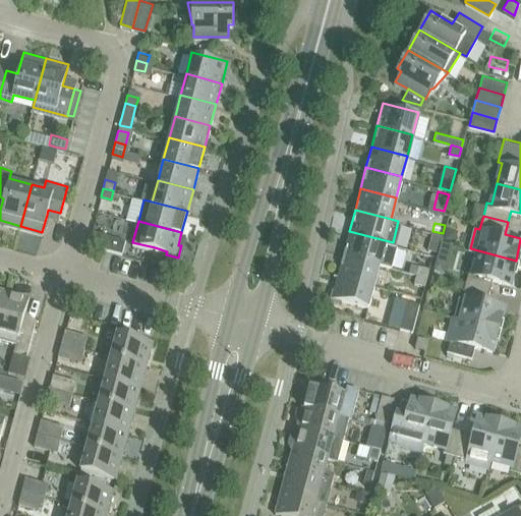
[(92,229),(88,242),(122,251),(126,238),(92,229)]
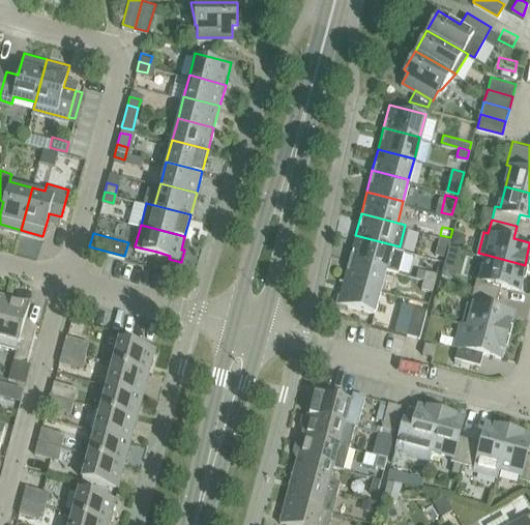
[(355,235),(350,257),(386,266),(395,269),(402,248),(400,246),(355,235)]
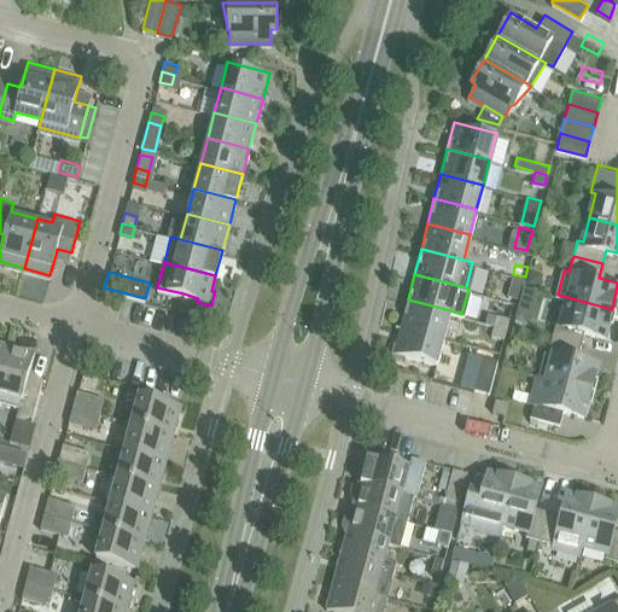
[(520,297),(525,277),(513,274),(508,293),(520,297)]
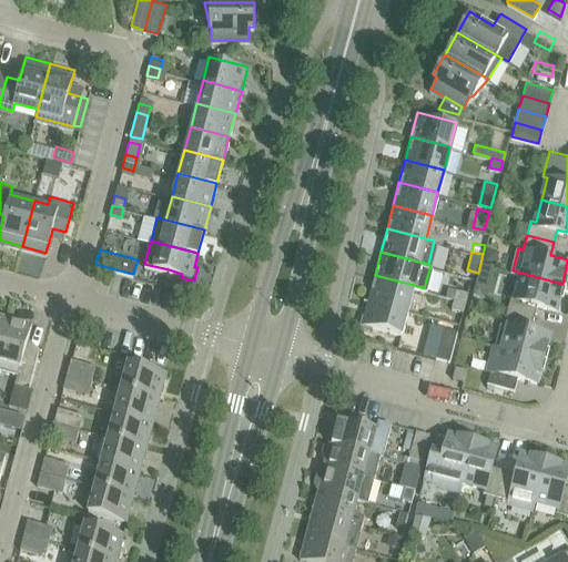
[(482,262),(479,269),(493,274),(495,266),(482,262)]
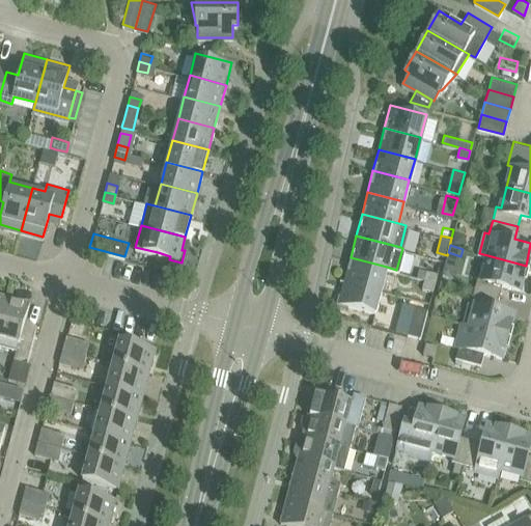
[(158,252),(155,265),(156,266),(165,268),(167,269),(169,259),(170,256),(158,252)]
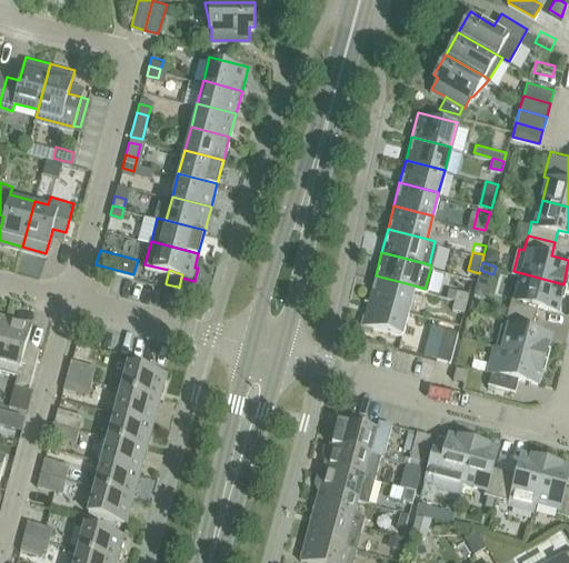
[(563,284),(522,273),(517,295),(511,294),(508,308),(535,315),(538,303),(557,308),(563,284)]
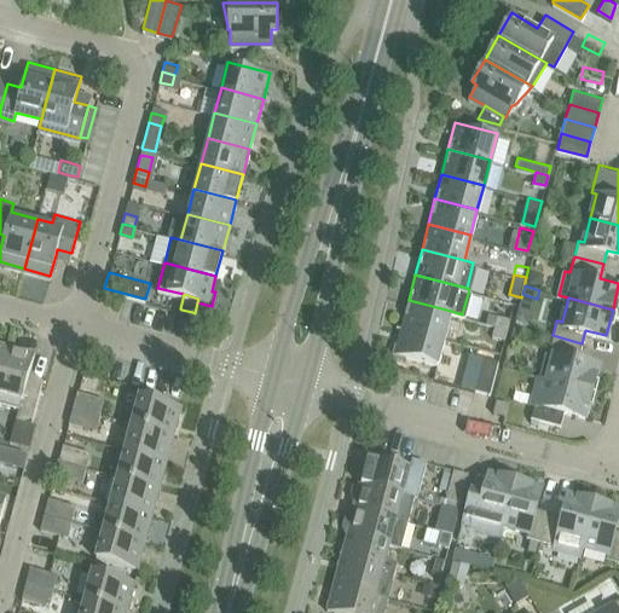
[(401,325),(444,336),(451,311),(409,300),(401,325)]
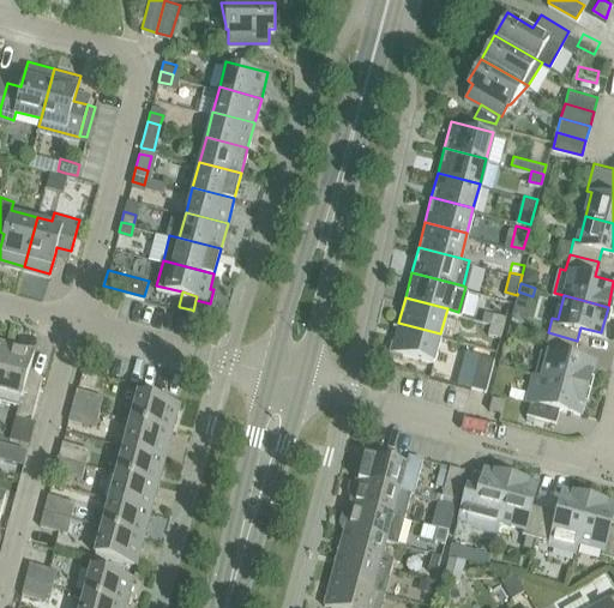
[(504,324),(506,314),(485,308),(482,318),(488,320),(504,324)]
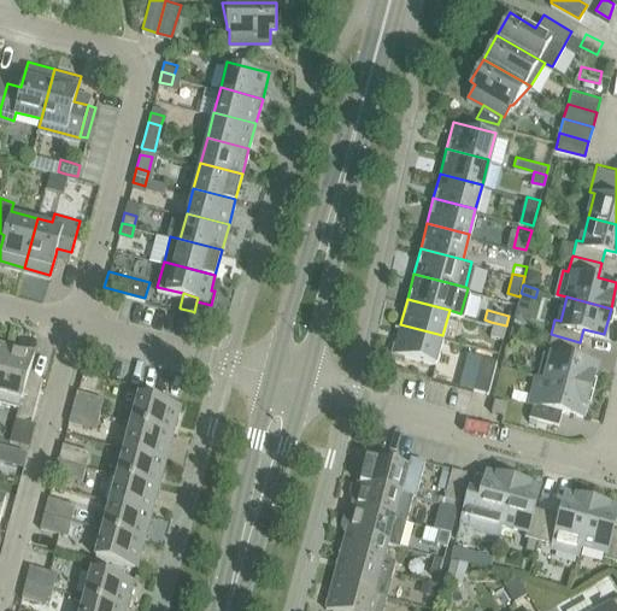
[(506,325),(491,322),(488,332),(504,335),(506,325)]
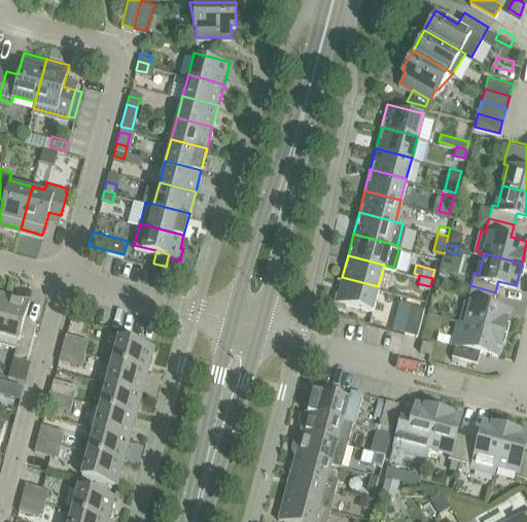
[(378,286),(342,277),(339,290),(337,289),(334,302),(345,305),(345,302),(373,309),(378,286)]
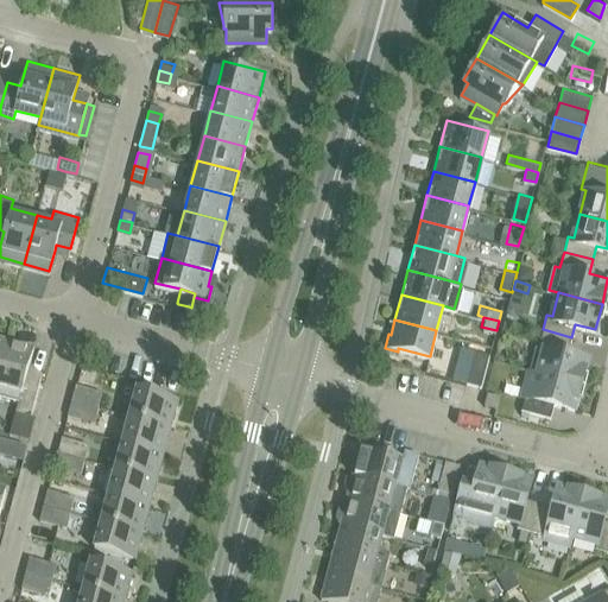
[(571,337),(543,329),(538,344),(544,347),(538,369),(530,367),(530,368),(581,381),(588,356),(568,352),(571,337)]
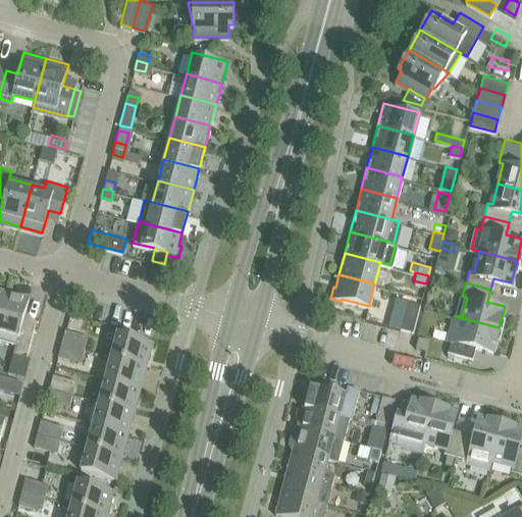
[(7,290),(0,317),(0,338),(16,343),(13,351),(27,355),(37,318),(24,315),(30,295),(7,290)]
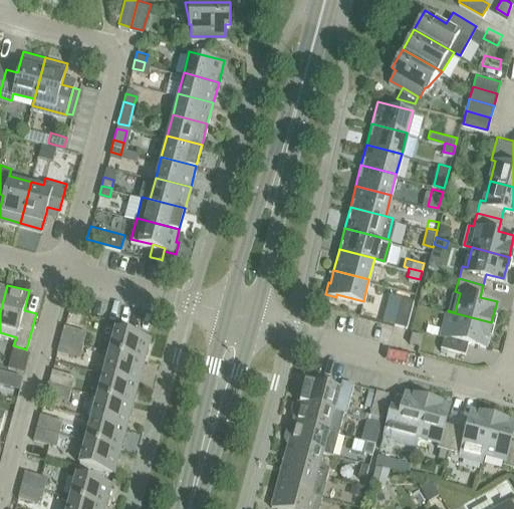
[(402,294),(395,322),(407,325),(414,298),(402,294)]
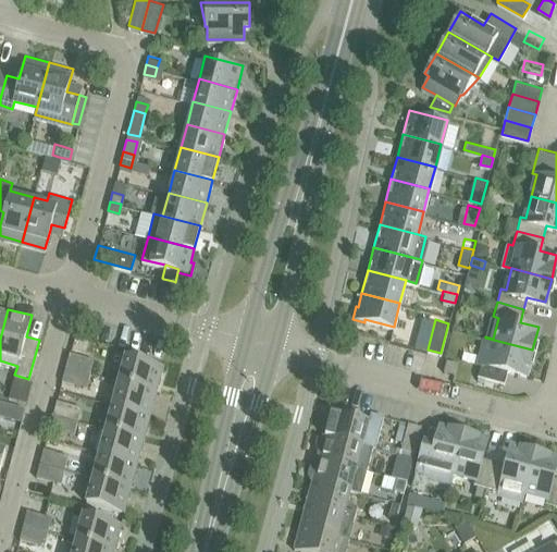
[(532,350),(485,338),(479,360),(481,362),(478,373),(504,381),(508,368),(525,373),(532,350)]
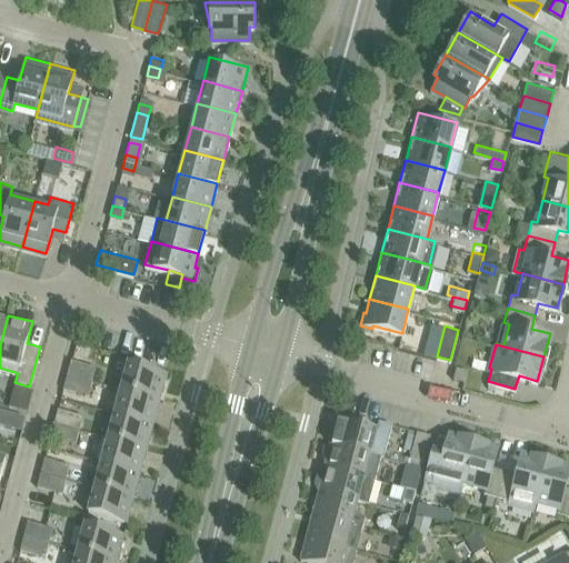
[(68,371),(92,378),(96,363),(71,357),(68,371)]
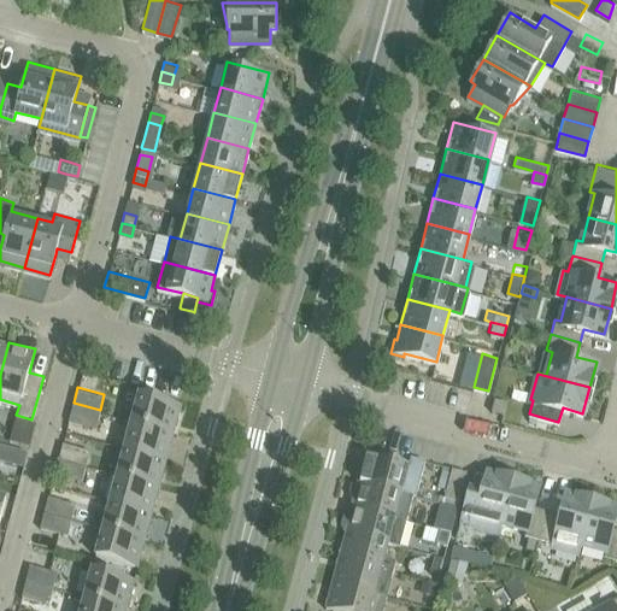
[(139,392),(131,418),(174,430),(181,403),(139,392)]
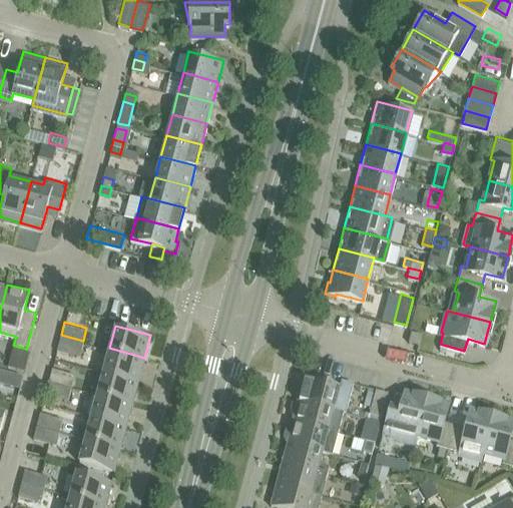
[(412,330),(409,340),(419,342),(421,333),(412,330)]
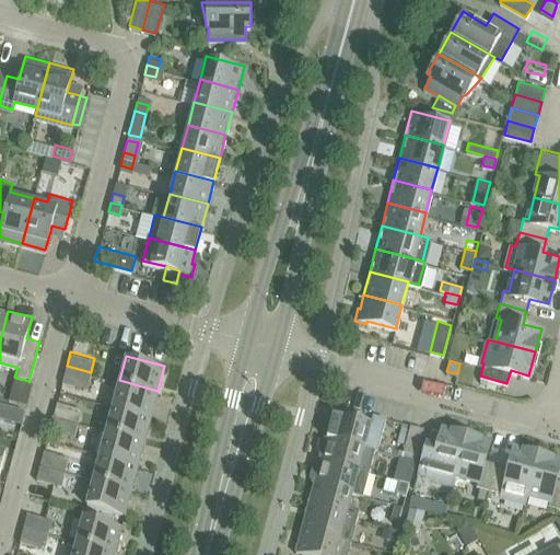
[(91,372),(67,366),(62,380),(88,386),(91,372)]
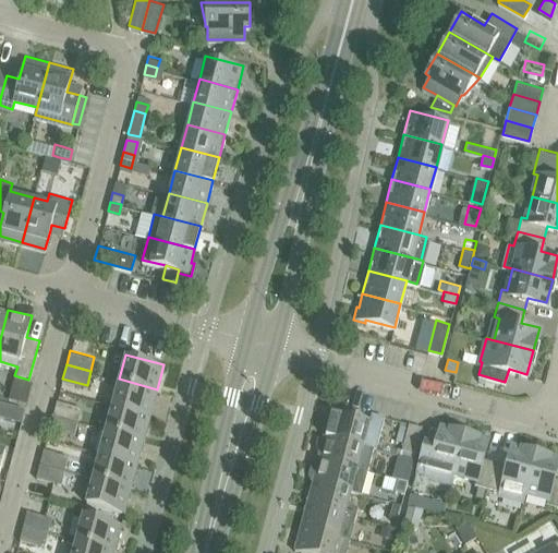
[(112,403),(150,413),(157,389),(119,379),(112,403)]
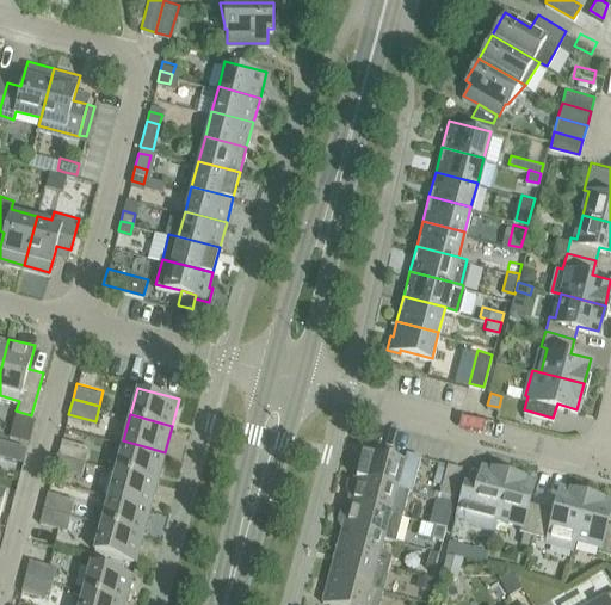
[(432,454),(436,438),(418,433),(414,449),(432,454)]
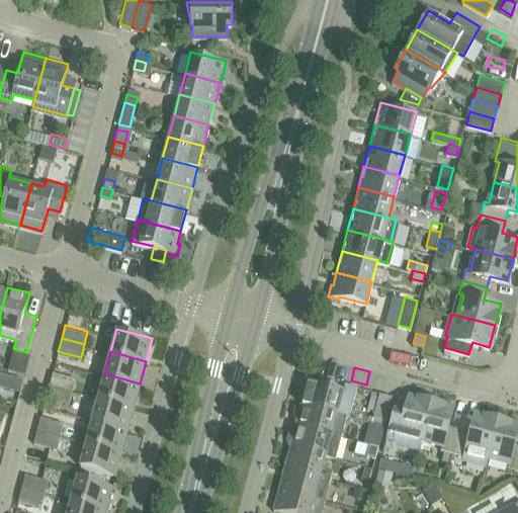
[(50,382),(72,389),(76,375),(53,369),(50,382)]
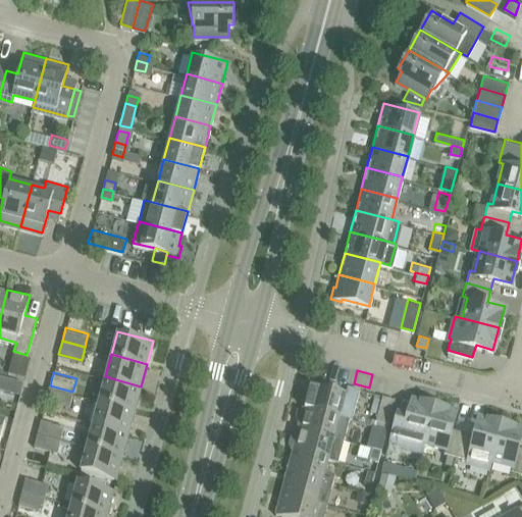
[(99,399),(135,409),(141,386),(105,376),(99,399)]
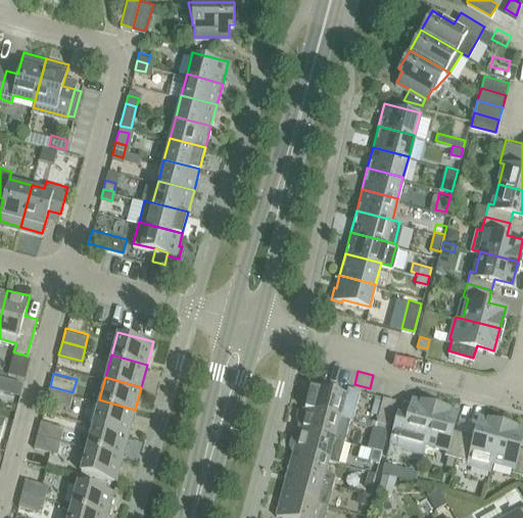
[(304,406),(340,415),(352,418),(361,388),(347,384),(345,392),(311,383),(304,406)]
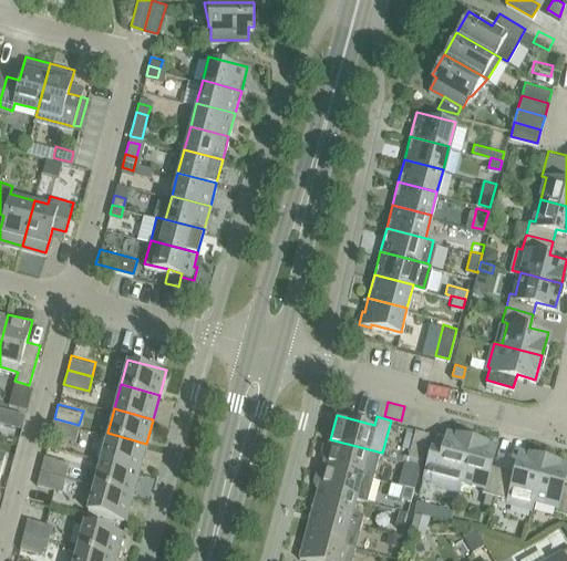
[(79,425),(54,418),(50,433),(75,439),(79,425)]
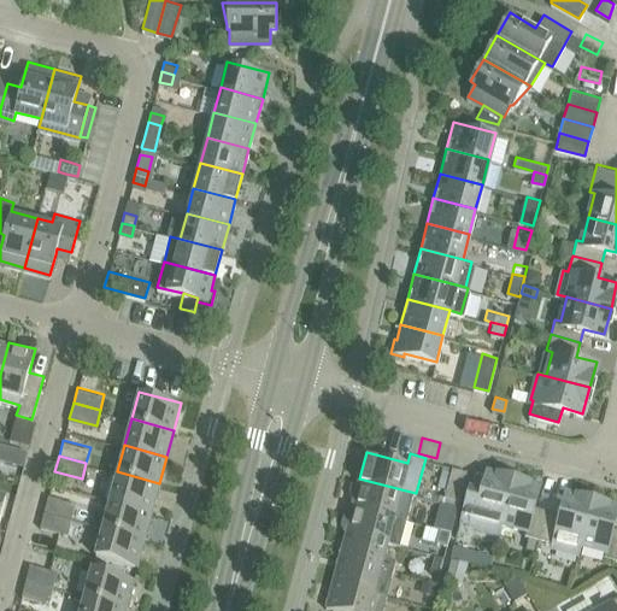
[(466,469),(452,465),(445,494),(459,499),(466,469)]
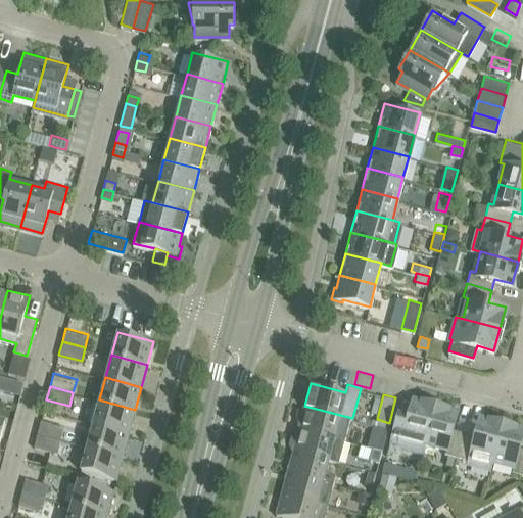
[(423,449),(435,405),(414,398),(409,416),(397,413),(390,437),(402,440),(401,442),(423,449)]
